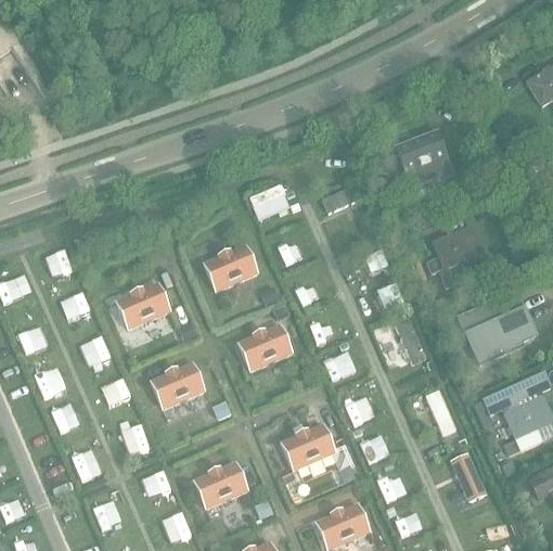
[(552,66),(527,82),(542,106),(552,99),(552,66)]
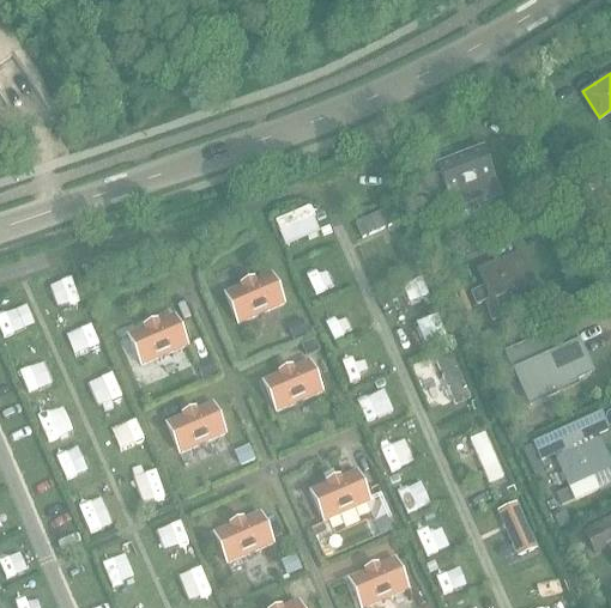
[(437,164),(455,206),(478,196),(476,190),(495,182),(490,170),(490,169),(481,146),(437,164)]
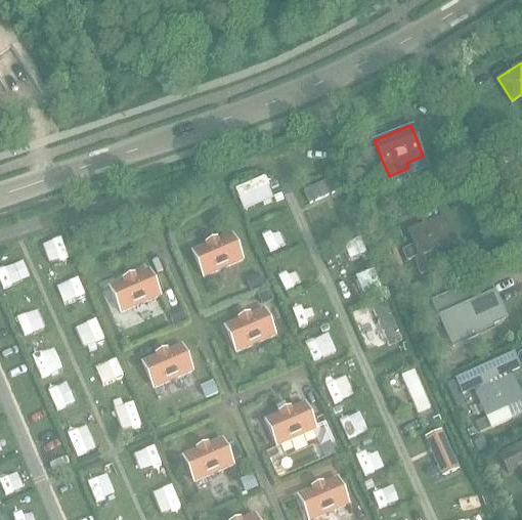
[(336,173),(304,187),(310,201),(342,186),(336,173)]
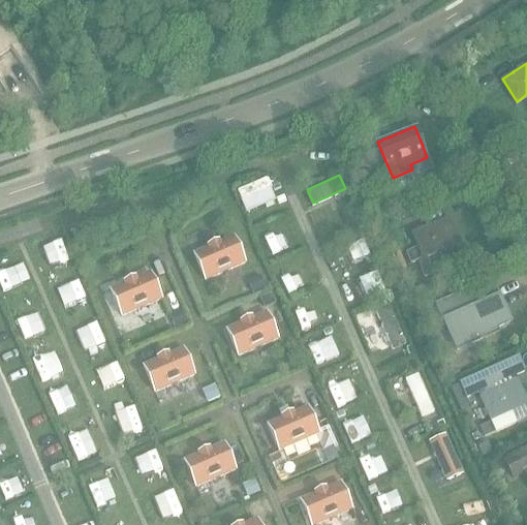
[(413,236),(422,255),(441,247),(439,243),(457,236),(448,216),(424,226),(425,230),(413,236)]
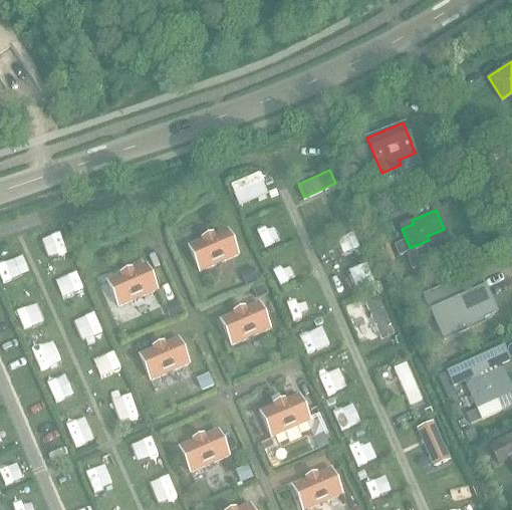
[(188,243),(200,270),(240,252),(228,225),(188,243)]
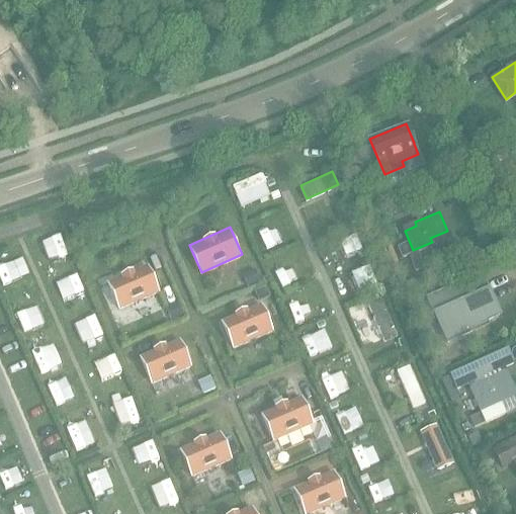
[(341,238),(357,277),(371,271),(354,232),(341,238)]
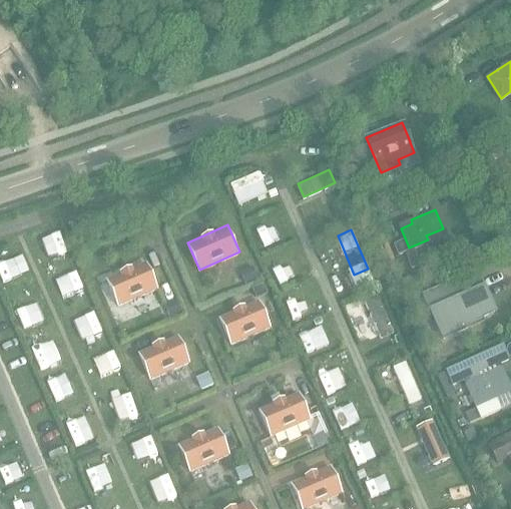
[(107,278),(118,304),(158,288),(146,261),(107,278)]
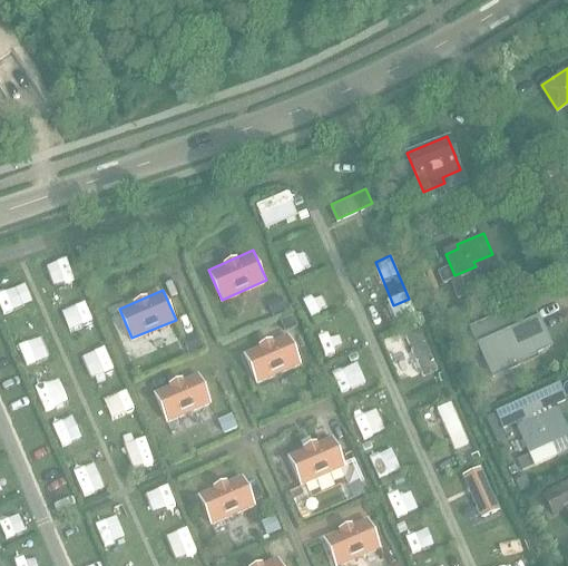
[(527,352),(528,357),(547,349),(531,308),(507,316),(508,320),(502,322),(499,314),(471,325),(489,376),(518,364),(515,357),(527,352)]
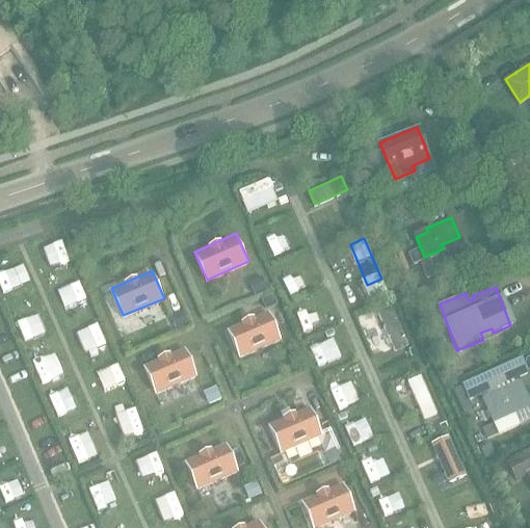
[(378,310),(396,349),(408,344),(392,304),(378,310)]
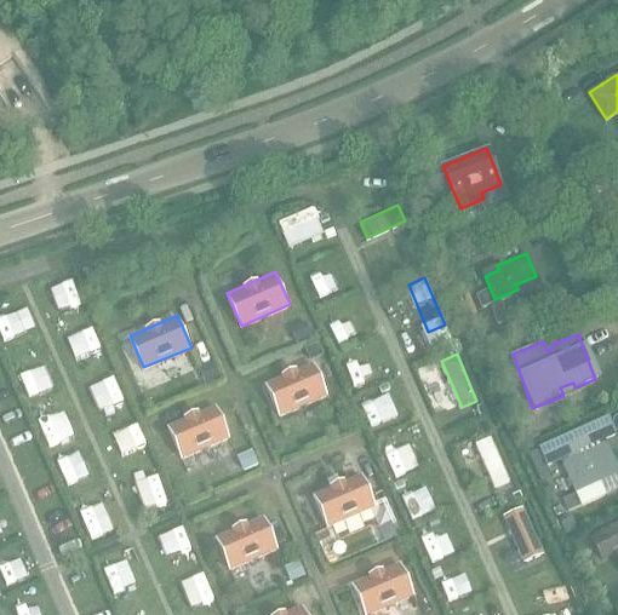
[(265,381),(280,415),(327,395),(314,361),(265,381)]
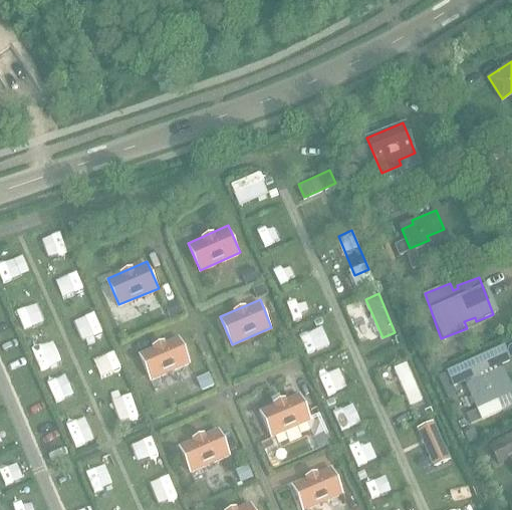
[(139,351),(151,378),(190,361),(179,334),(139,351)]
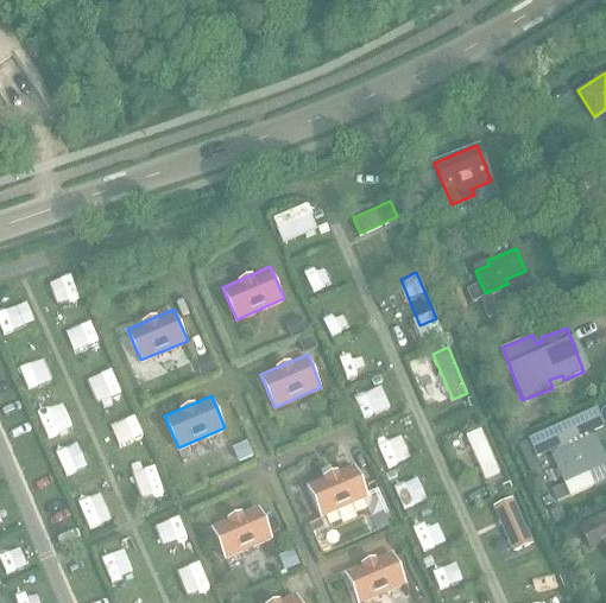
[(597,407),(530,437),(537,452),(550,446),(566,480),(565,480),(566,481),(554,487),(559,496),(570,492),(594,481),(586,464),(605,455),(593,427),(604,423),(597,407)]
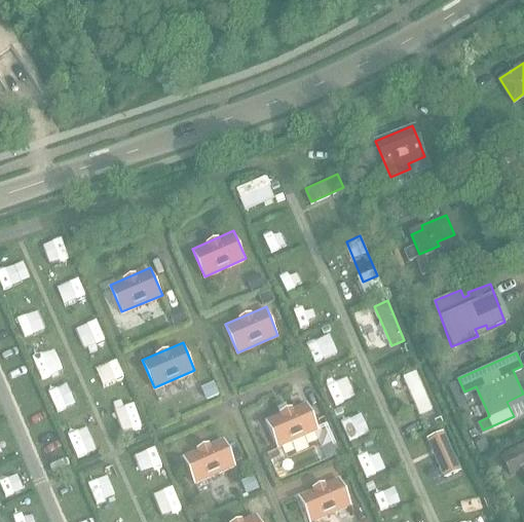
[(266,418),(277,446),(319,429),(306,401),(266,418)]
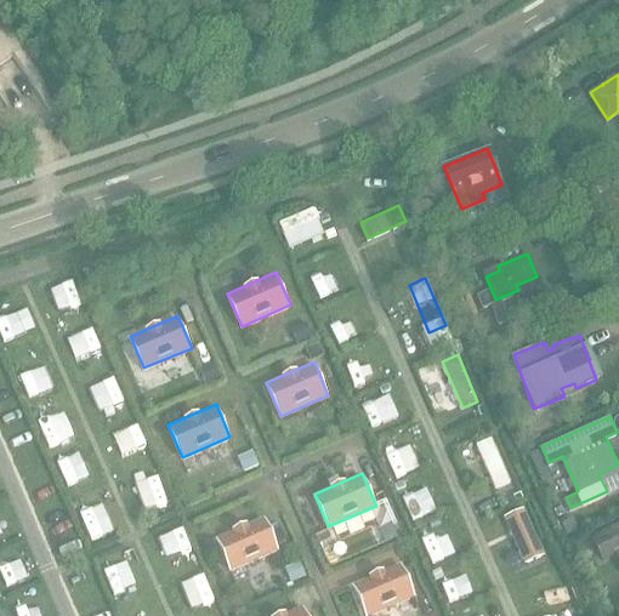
[(521,509),(504,515),(526,563),(543,554),(521,509)]
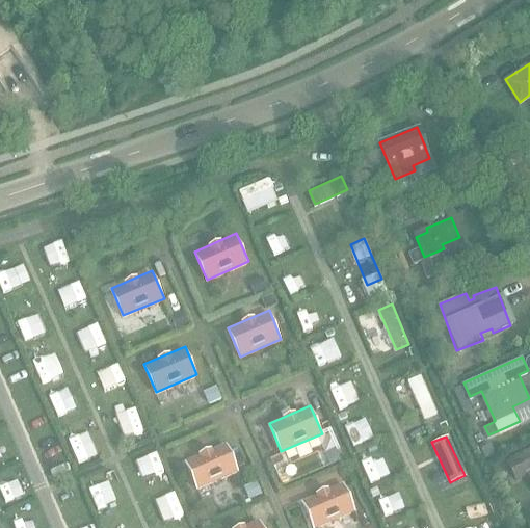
[(185,459),(197,487),(238,470),(226,442),(185,459)]
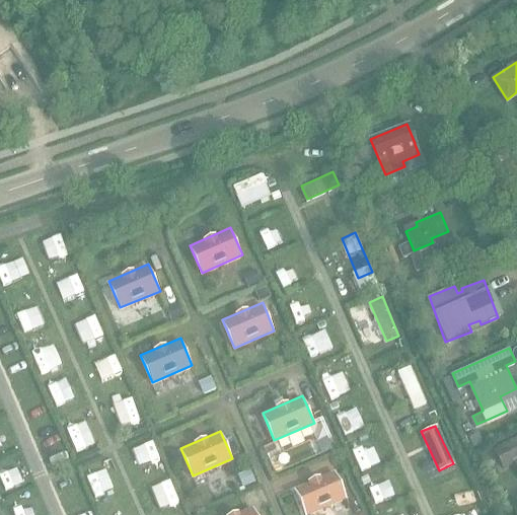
[(516,435),(494,447),(504,467),(516,461),(516,435)]
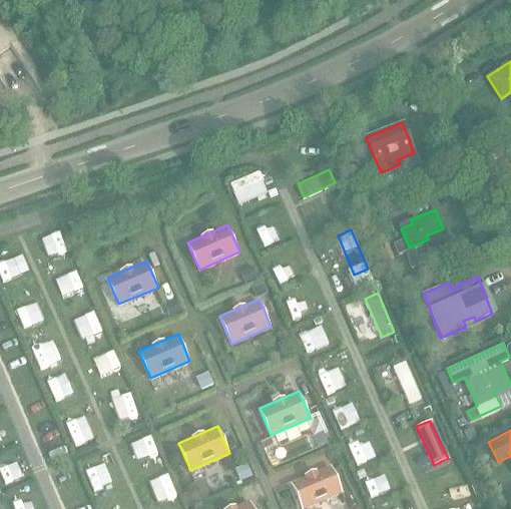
[(291,481),(303,508),(343,491),(331,464),(291,481)]
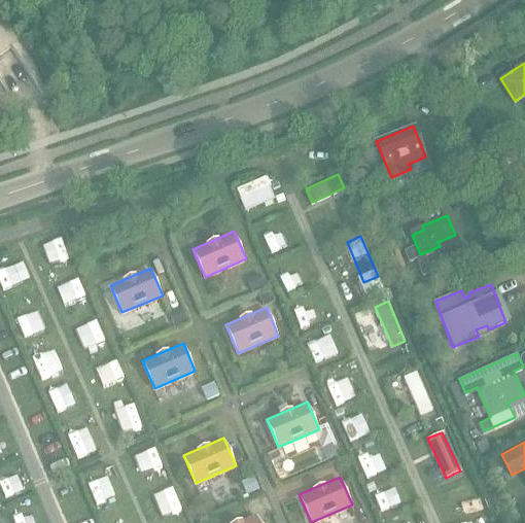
[(233,522),(260,522),(257,513),(233,522)]
